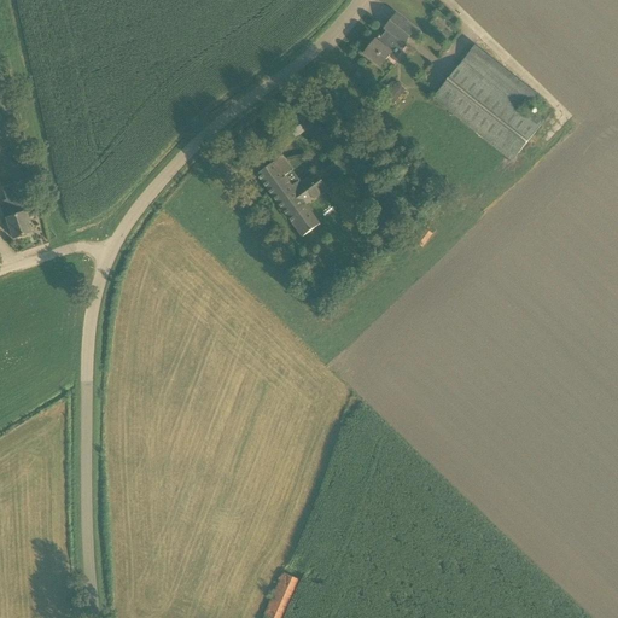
[(406,45),(417,30),(397,13),(384,29),(386,31),(378,42),(375,40),(365,54),(380,66),(391,53),(401,41),(406,45)]
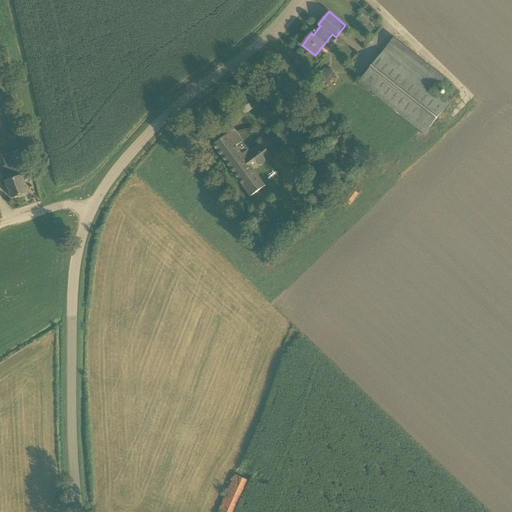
[(425,134),(449,103),(436,93),(446,80),(431,69),(421,81),(383,52),(359,81),(425,134)]
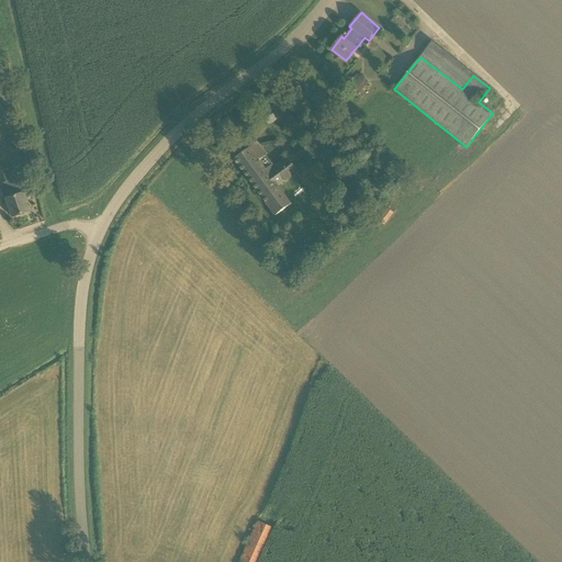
[(362,75),(350,89),(358,96),(370,81),(362,75)]
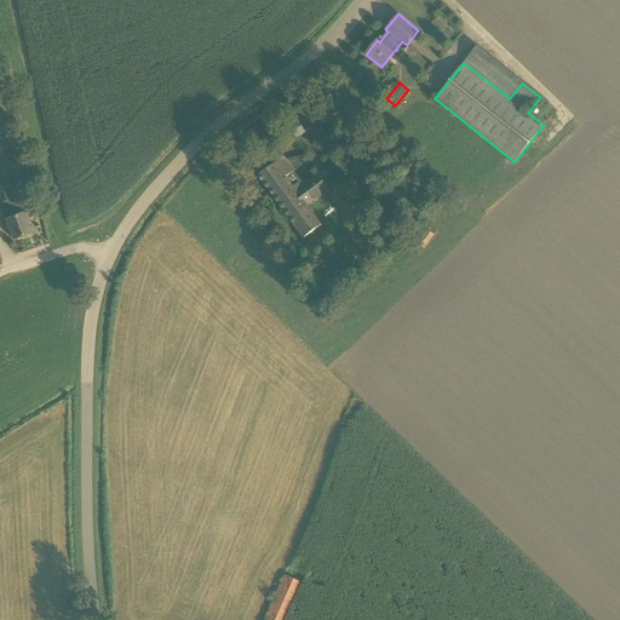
[(311,135),(328,124),(321,113),(302,125),(305,132),(309,130),(311,135)]
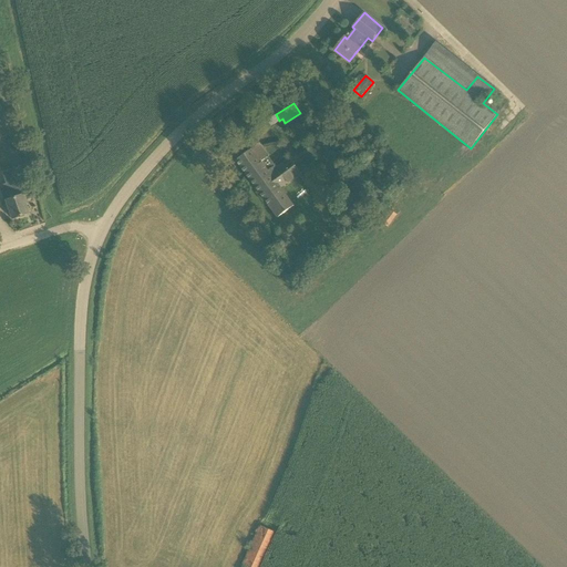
[(0,137),(10,135),(0,106),(0,137)]
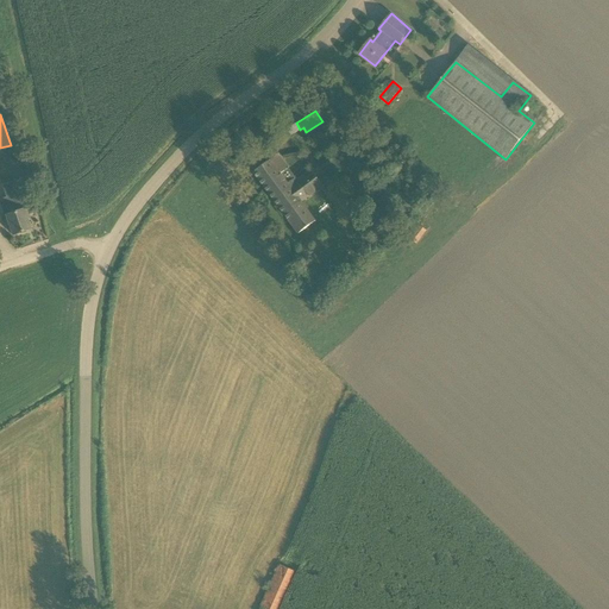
[(294,175),(278,155),(253,173),(299,234),(315,221),(301,202),(320,188),(330,182),(318,167),(297,181),(296,179),(294,175)]
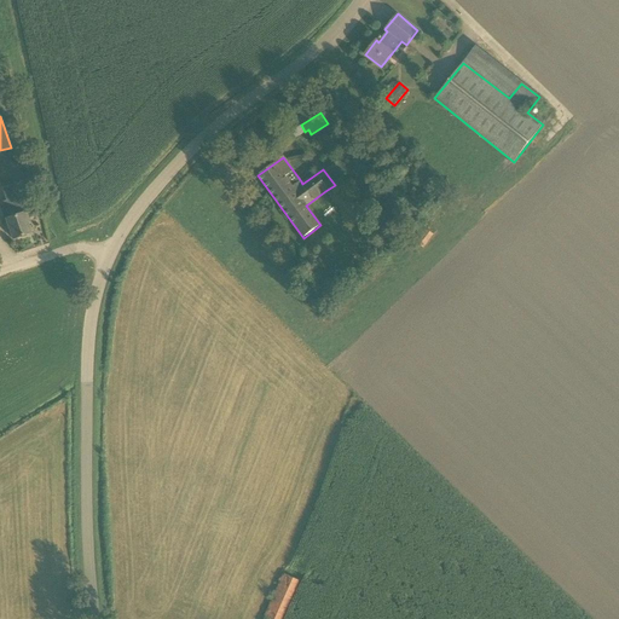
[(25,213),(17,190),(16,184),(3,189),(12,218),(6,220),(12,239),(29,233),(25,224),(29,223),(25,213)]
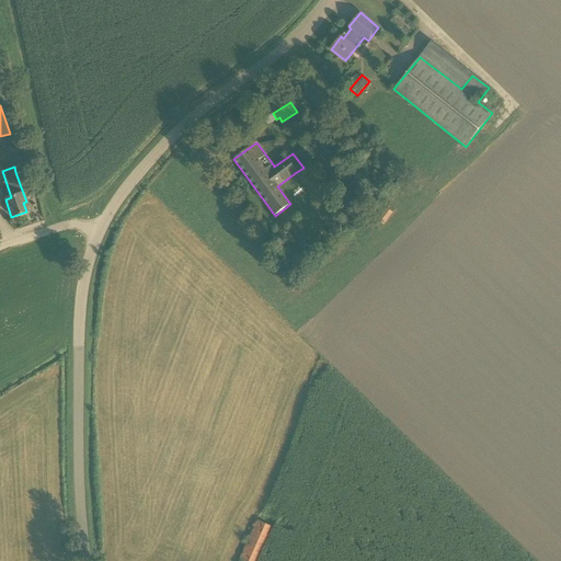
[(373,216),(382,225),(393,213),(384,204),(373,216)]
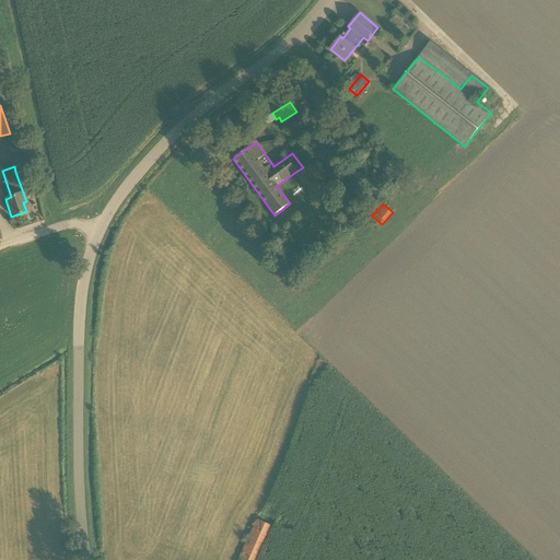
[(283,246),(279,241),(272,245),(277,251),(283,246)]
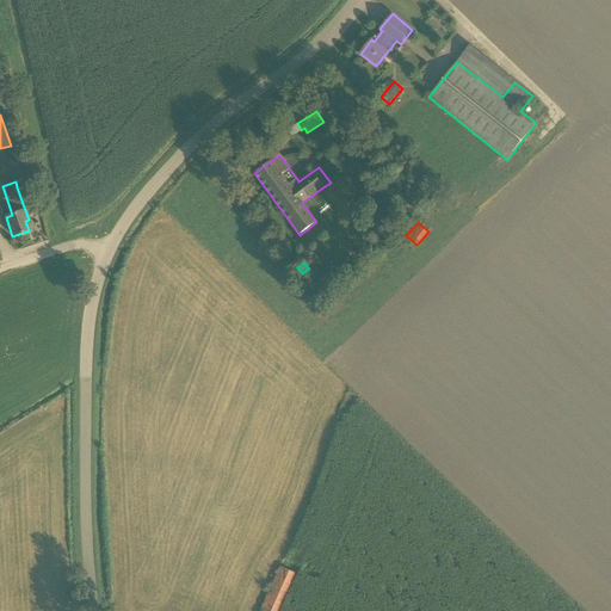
[(277,610),(295,573),(279,566),(258,610),(277,610)]
